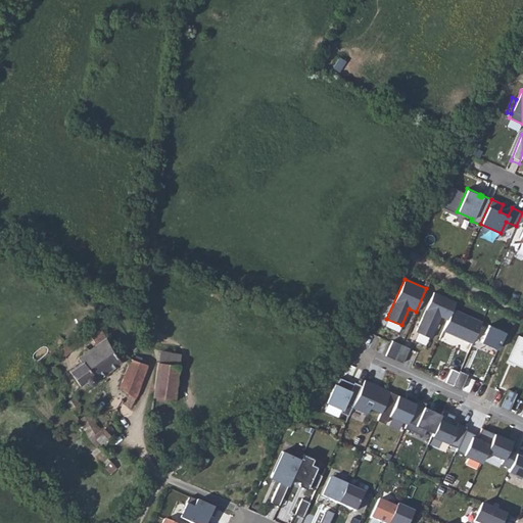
[(447,320),(453,308),(456,301),(433,292),(416,331),(430,338),(440,317),(447,320)]
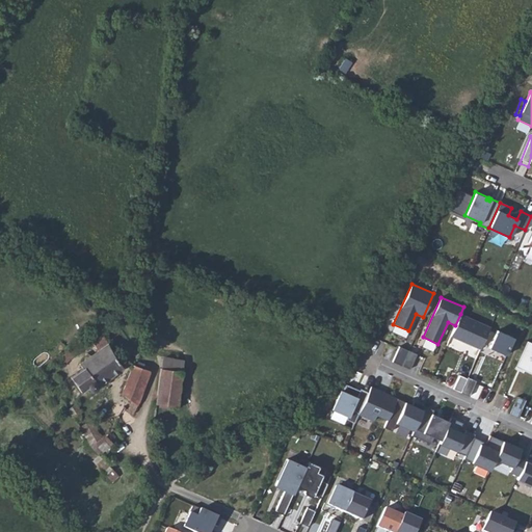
[(460,314),(450,336),(480,349),(489,327),(460,314)]
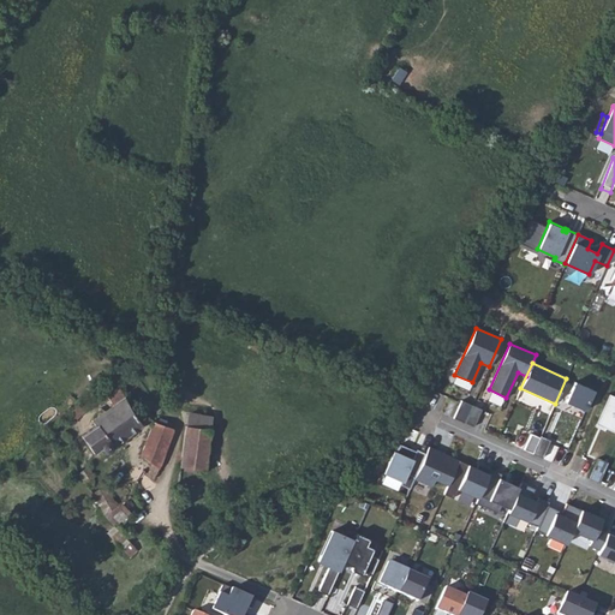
[(584,411),(593,390),(574,382),(565,402),(584,411)]
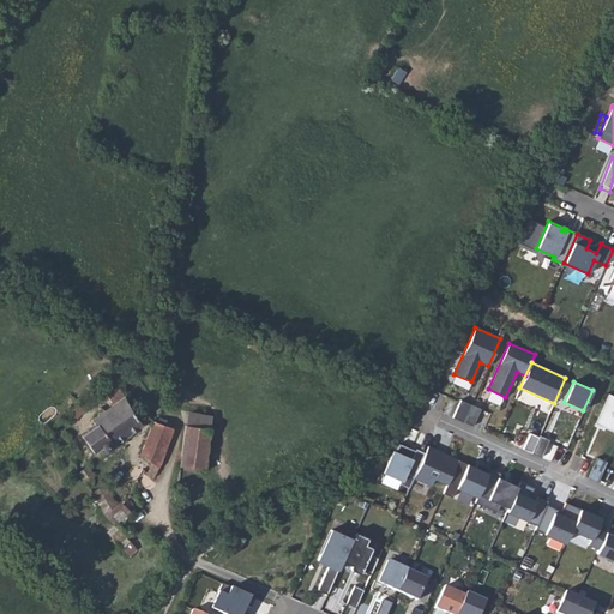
[(100,427),(83,441),(92,452),(100,446),(104,451),(107,451),(110,450),(113,446),(149,416),(138,408),(136,408),(132,411),(118,384),(107,391),(114,404),(94,417),(100,427)]
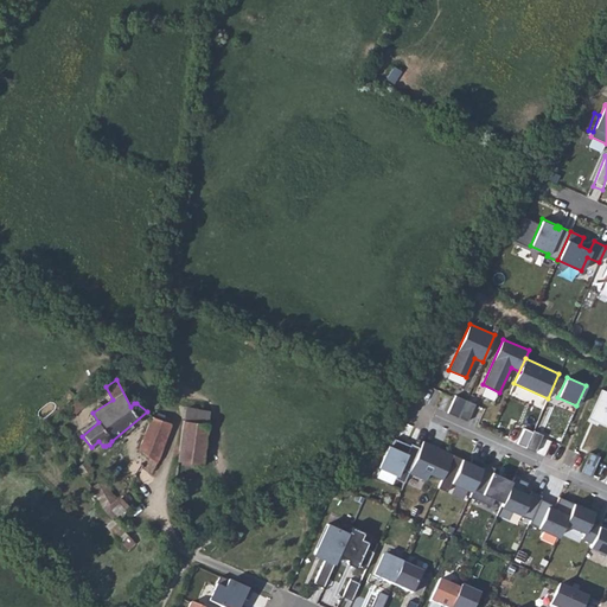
[(587,417),(599,423),(601,419),(592,415),(604,390),(600,389),(587,417)]
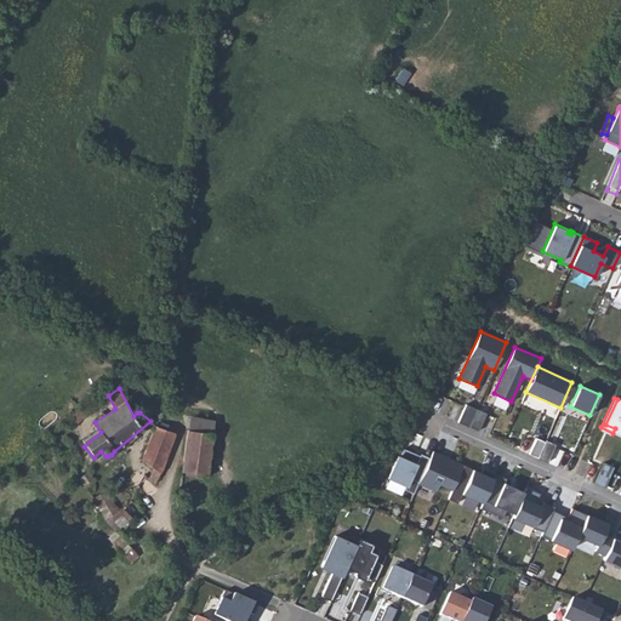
[(620,436),(620,400),(617,399),(605,425),(615,428),(613,433),(620,436)]
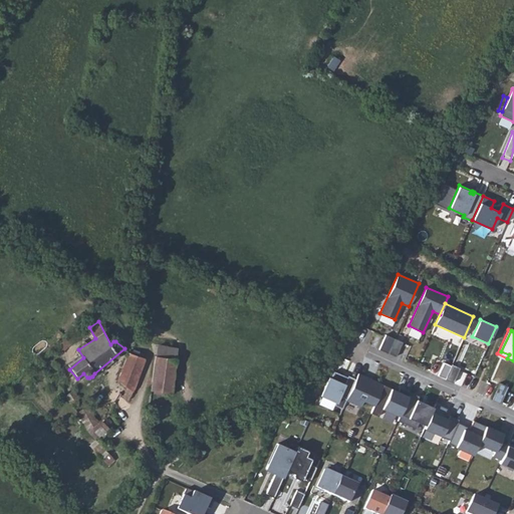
[(388,353),(395,338),(386,334),(378,349),(388,353)]
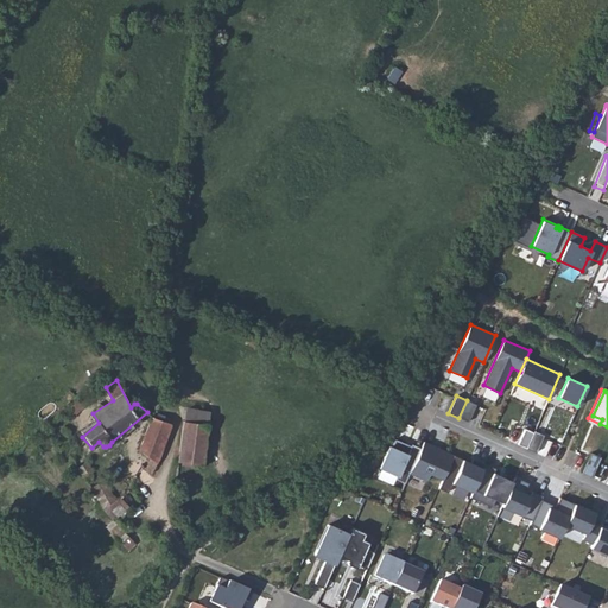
[(475,405),(467,400),(458,418),(468,422),(475,405)]
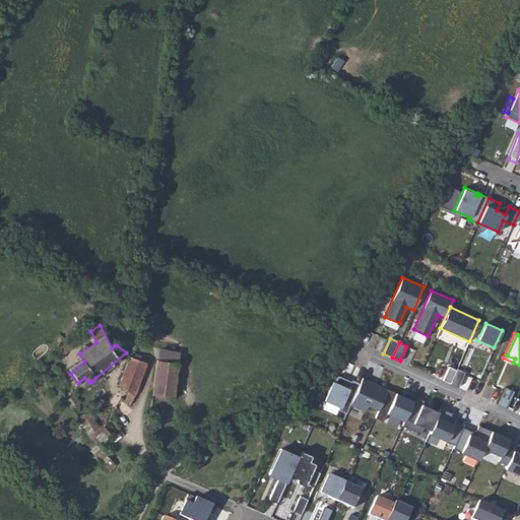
[(119,384),(134,395),(147,363),(145,361),(128,354),(119,384)]
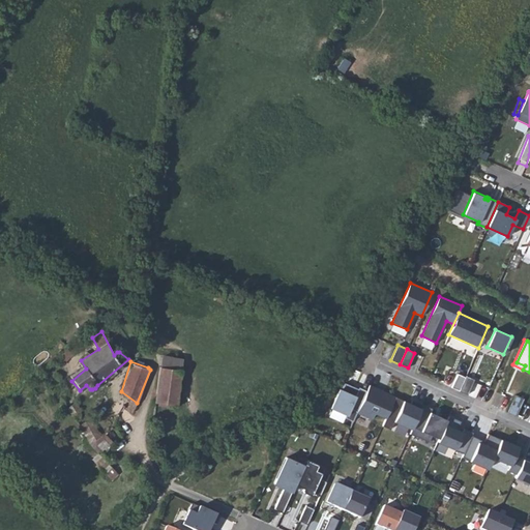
[(162,365),(156,403),(178,406),(181,367),(162,365)]
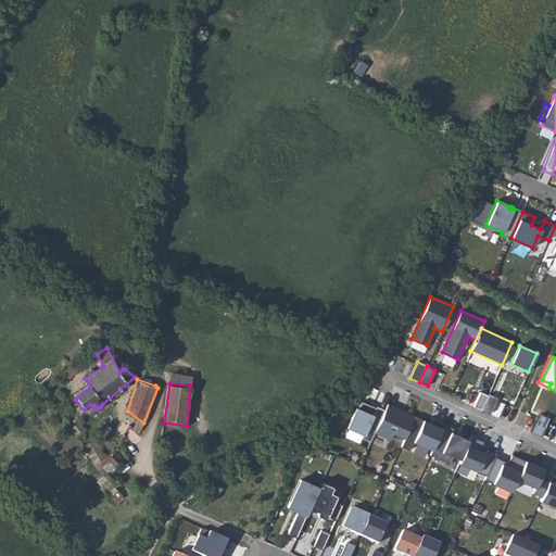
[(479,392),(474,406),(481,409),(488,395),(479,392)]
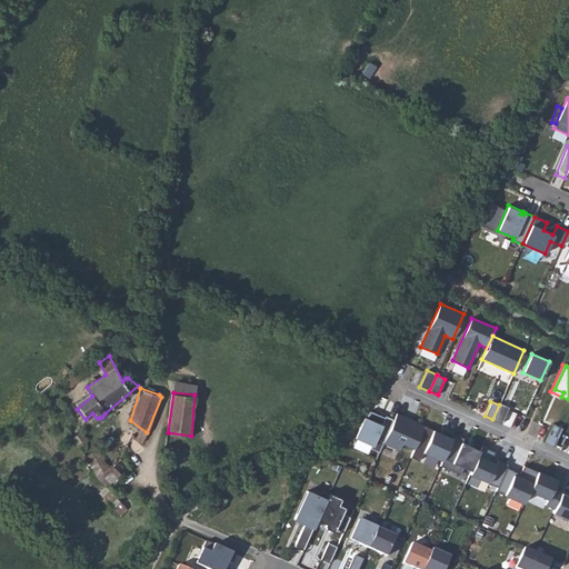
[(500,403),(499,405),(492,419),(501,423),(509,407),(500,403)]
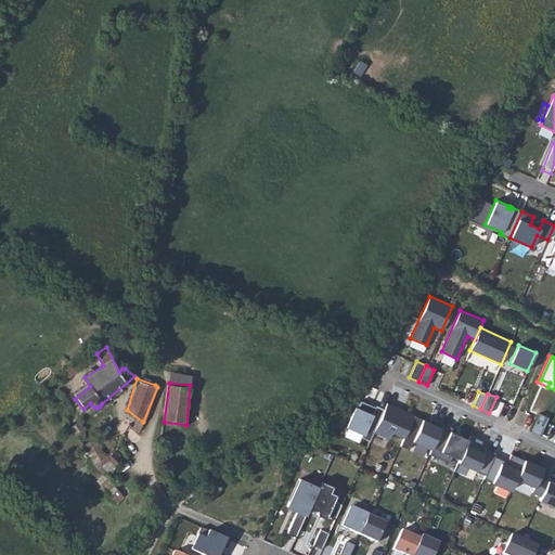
[(373,433),(384,409),(375,405),(372,412),(368,410),(370,405),(360,401),(357,409),(355,408),(346,427),(362,435),(361,438),(369,441),(373,433)]
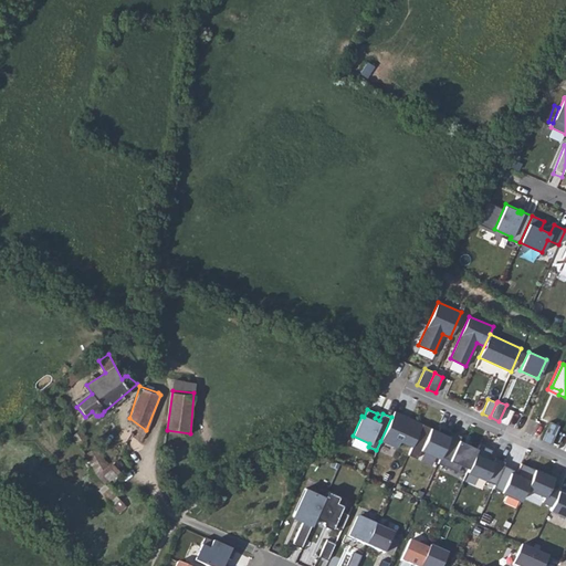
[(421,423),(394,411),(391,417),(380,441),(397,448),(399,441),(411,447),(421,423)]
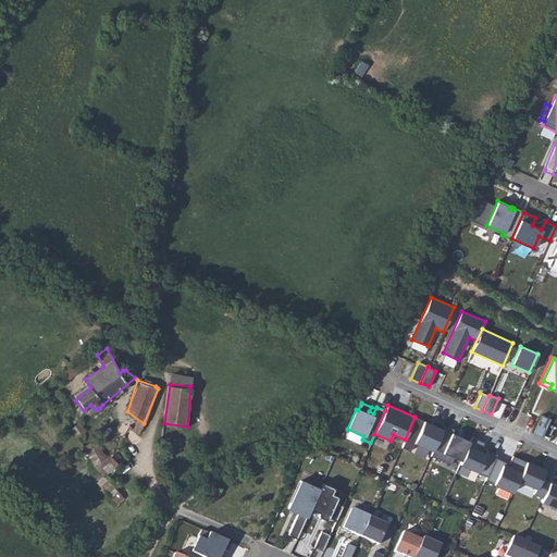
[(541,415),(539,420),(547,424),(551,419),(541,415)]
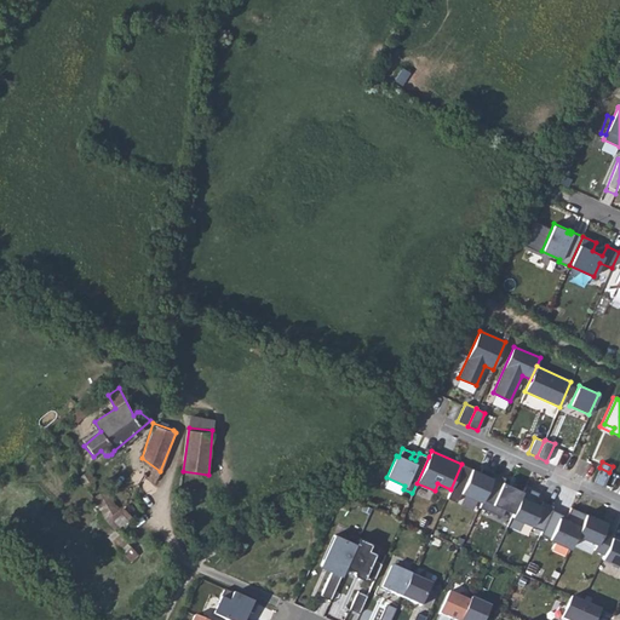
[(478,507),(494,474),(481,468),(480,472),(471,469),(455,503),(477,511),(478,507)]
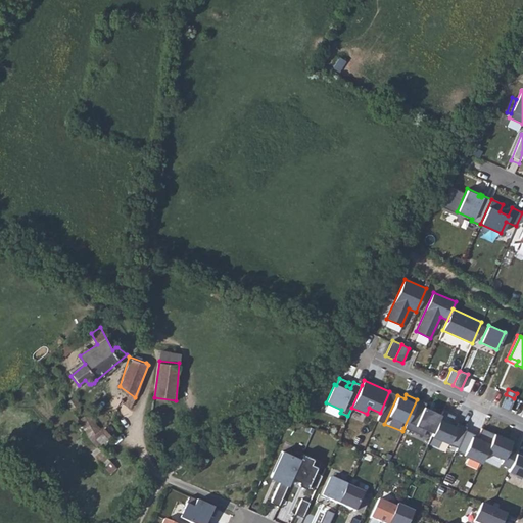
[(506,394),(500,407),(509,411),(514,398),(506,394)]
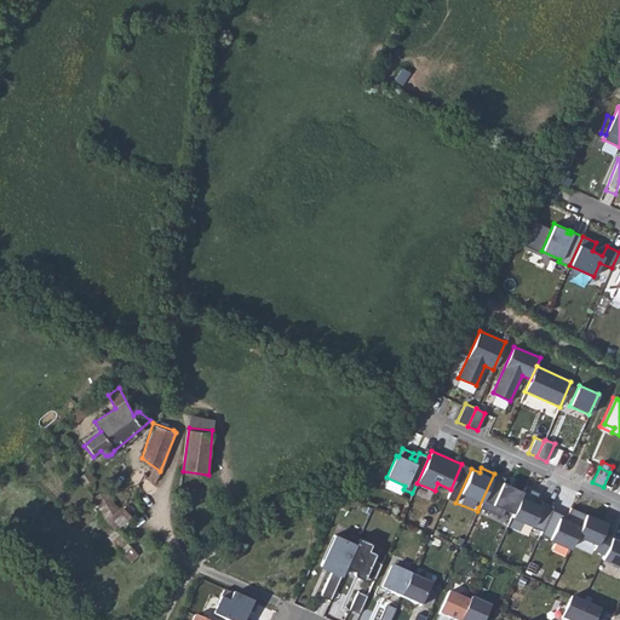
[(505,477),(494,474),(478,507),(501,517),(505,509),(512,512),(522,491),(503,482),(505,477)]
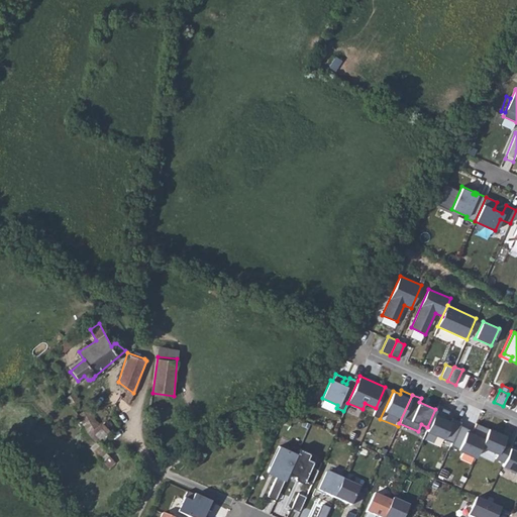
[(437,406),(435,409),(427,427),(426,430),(443,437),(443,438),(451,442),(459,425),(460,421),(452,418),(450,422),(444,419),(448,411),(437,406)]
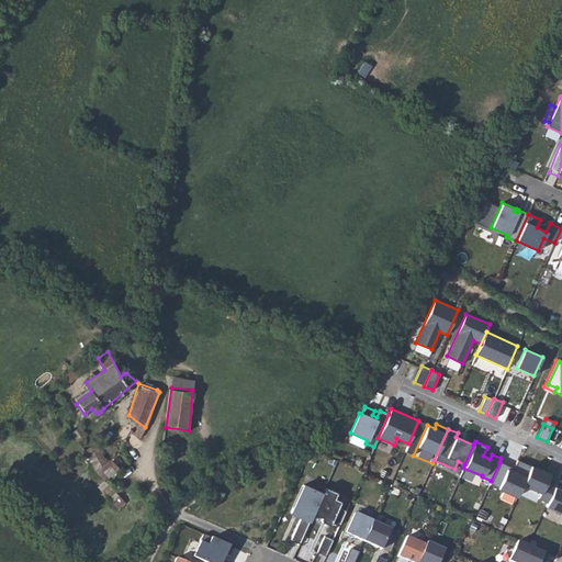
[(96,442),(87,450),(98,471),(108,462),(96,442)]
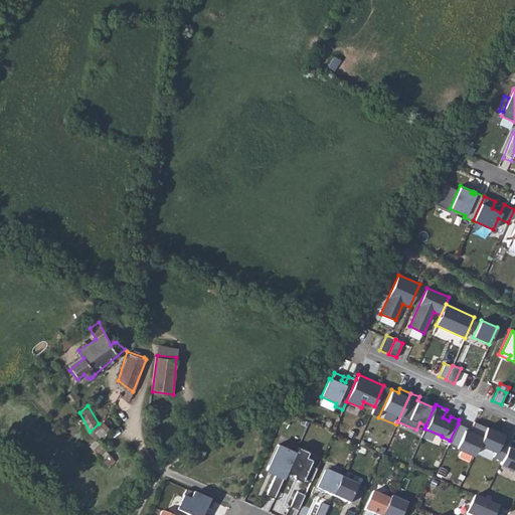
[(466,426),(458,423),(450,441),(449,444),(474,455),(479,444),(486,426),(474,421),(469,432),(465,430),(466,426)]
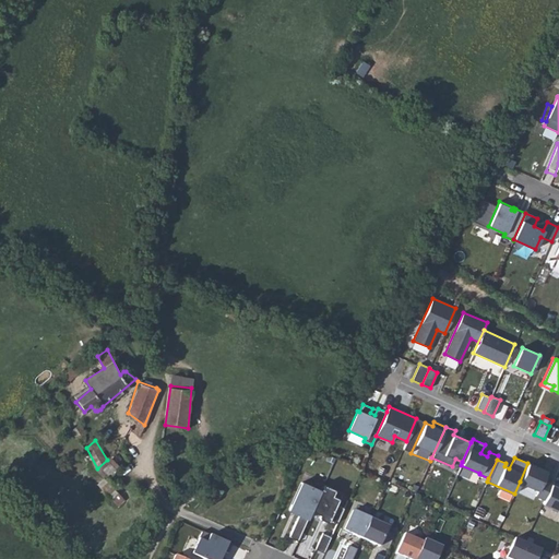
[(547,472),(527,463),(520,482),(538,489),(535,495),(545,499),(552,483),(544,478),(547,472)]
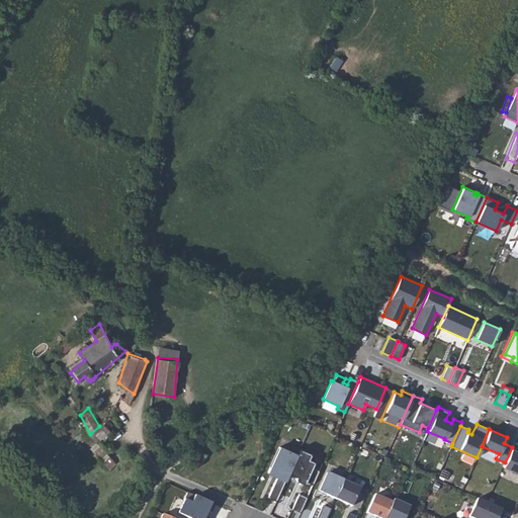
[(98,443),(92,450),(103,459),(109,453),(98,443)]
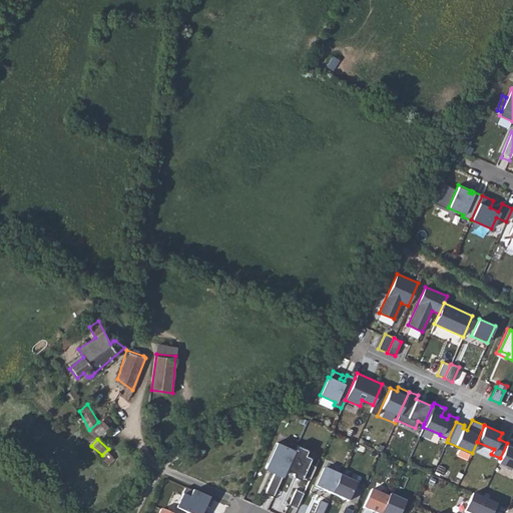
[(265,493),(273,497),(286,469),(297,445),(288,441),(286,447),(277,443),(266,467),(275,471),(265,493)]
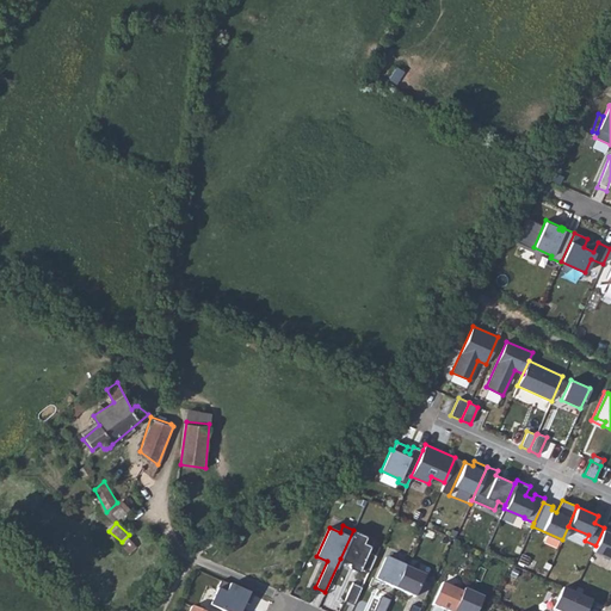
[(610,531),(610,530),(604,528),(596,545),(593,550),(610,557),(610,532),(610,531)]
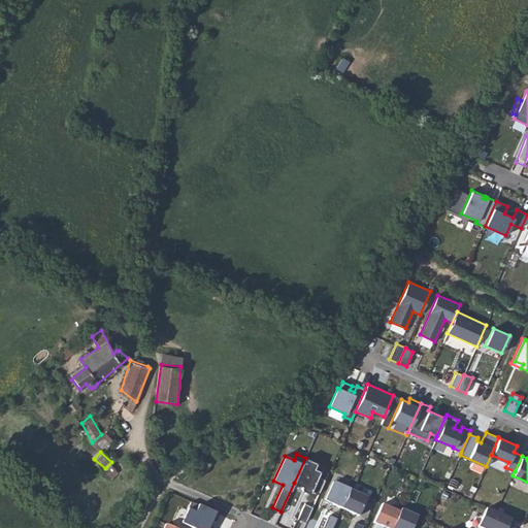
[(305,458),(294,483),(301,487),(301,490),(309,494),(310,491),(319,494),(325,480),(318,476),(318,475),(315,468),(314,468),(316,462),(305,458)]
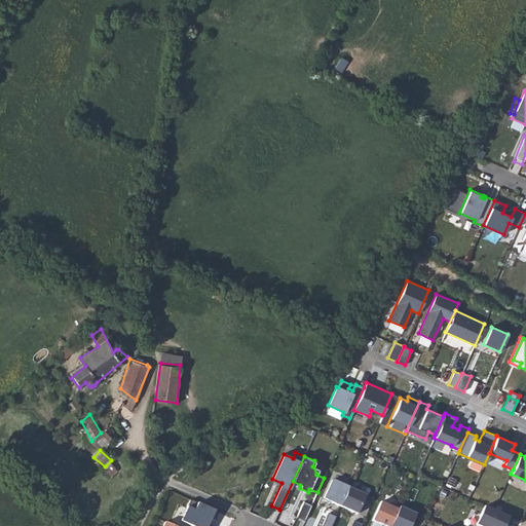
[(330,502),(340,506),(348,488),(331,480),(323,500),(330,503),(330,502)]
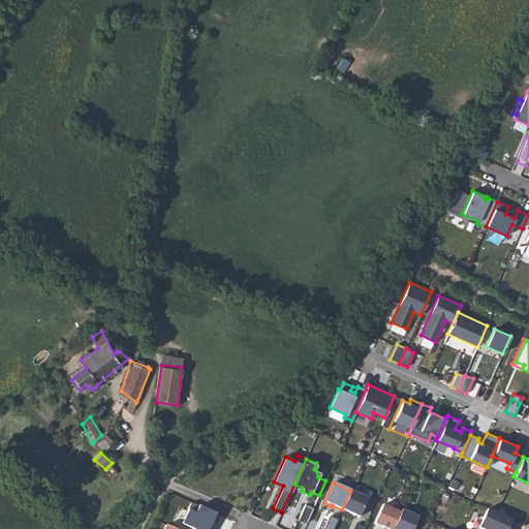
[(350,491),(342,509),(359,517),(368,498),(360,495),(361,494),(351,490),(350,491)]
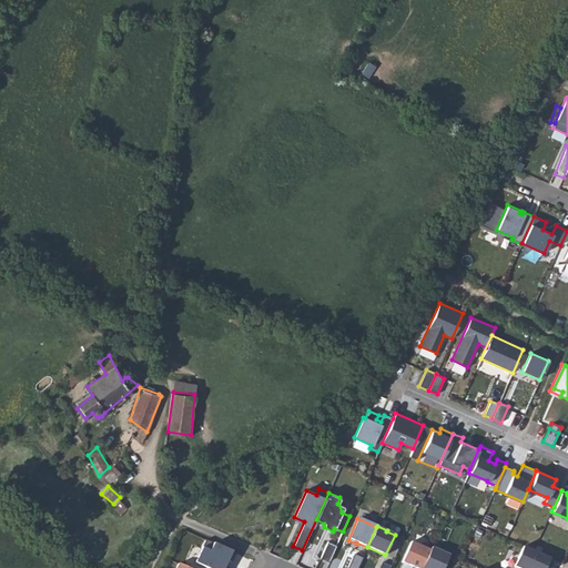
[(417,534),(414,540),(429,546),(432,539),(417,534)]
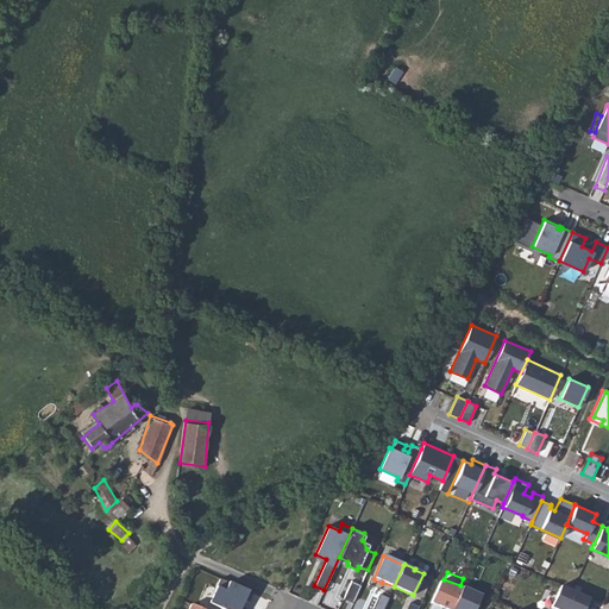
[(219,579),(208,603),(221,608),(243,608),(242,608),(244,601),(248,603),(252,594),(219,579)]
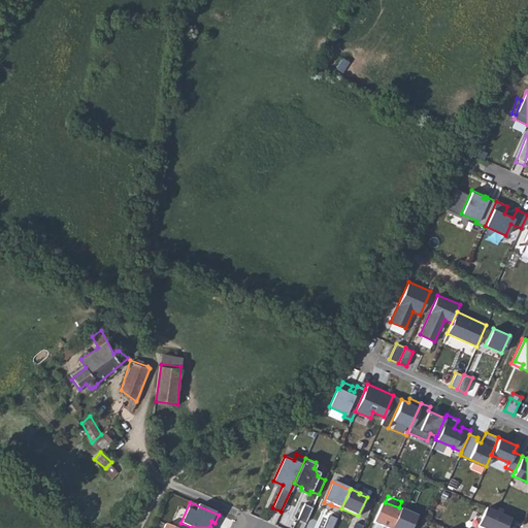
[(297,519),(305,522),(312,506),(304,503),(297,519)]
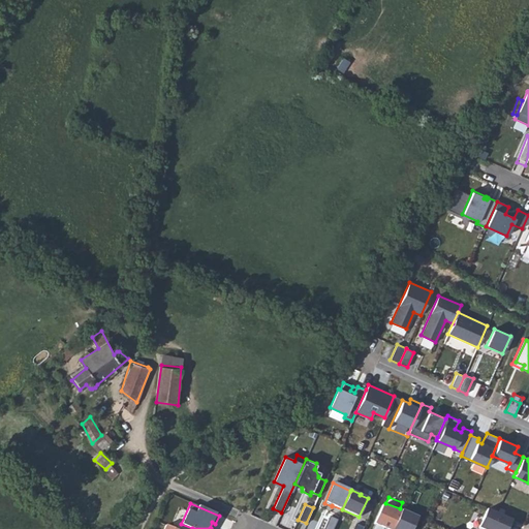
[(393,528),(400,512),(382,505),(374,524),(383,528),(385,528),(393,528)]
